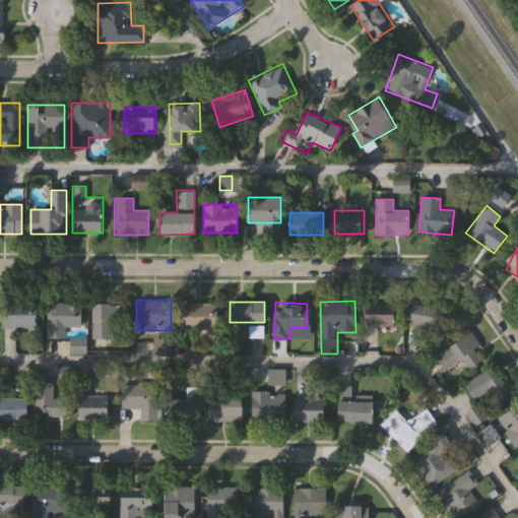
[(395,326),(367,325),(367,302),(395,303),(395,326)]
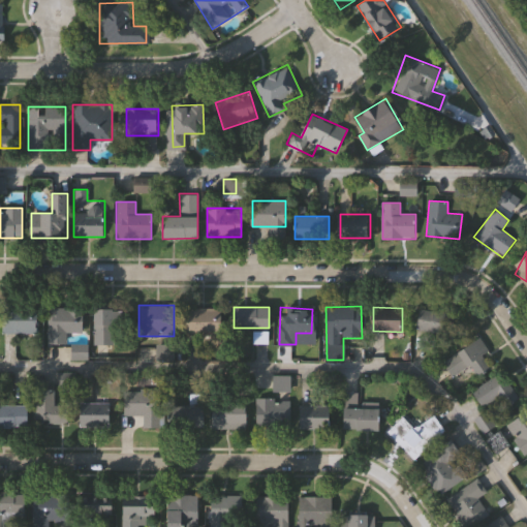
[(2,334),(2,308),(37,308),(37,334),(2,334)]
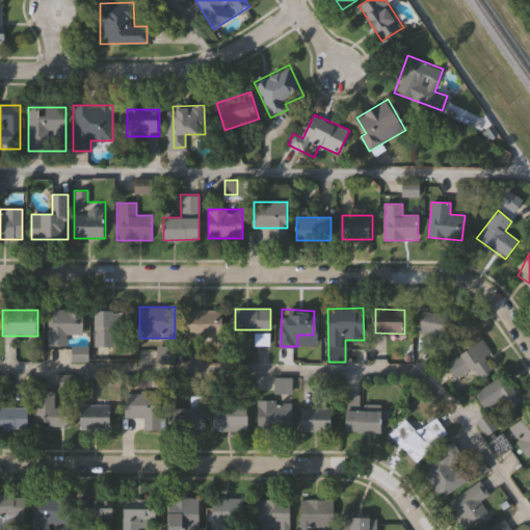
[(82,310),(82,334),(65,334),(65,346),(47,346),(47,310),(82,310)]
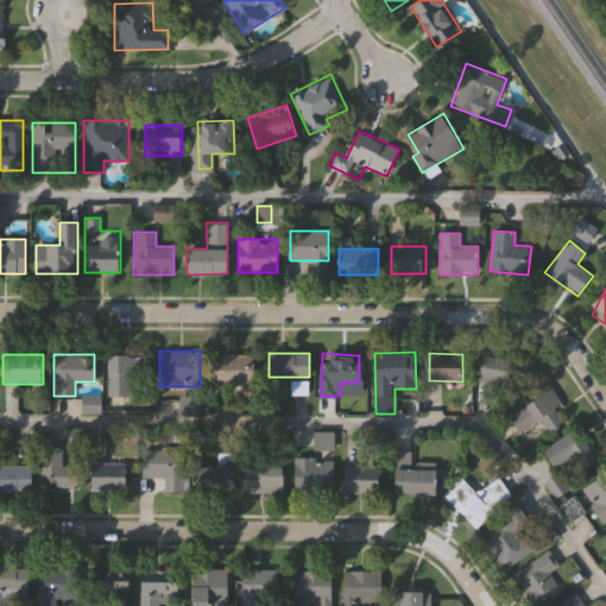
[(136,355),(136,396),(107,396),(107,355),(136,355)]
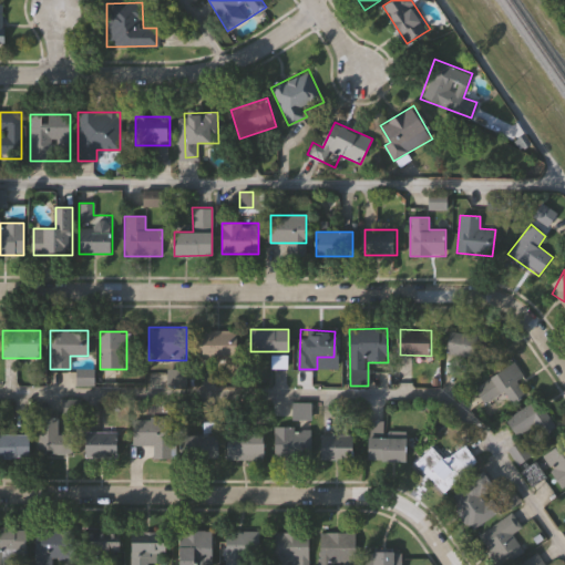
[(236,331),(236,360),(199,360),(199,331),(236,331)]
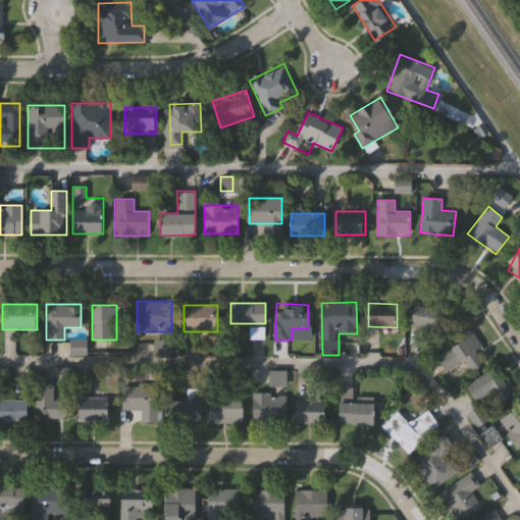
[(444,306),(445,326),(414,327),(413,307),(444,306)]
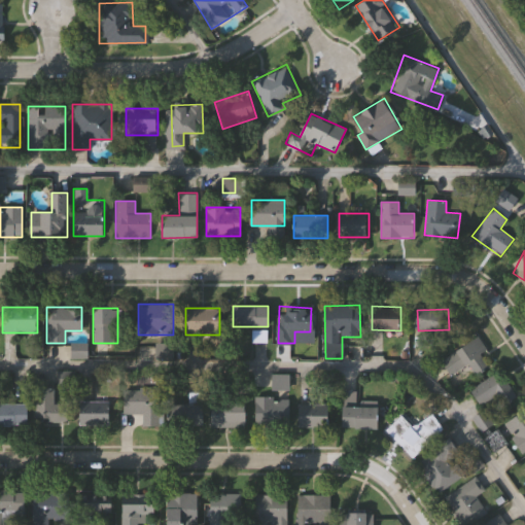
[(251,343),(251,330),(266,330),(266,343),(251,343)]
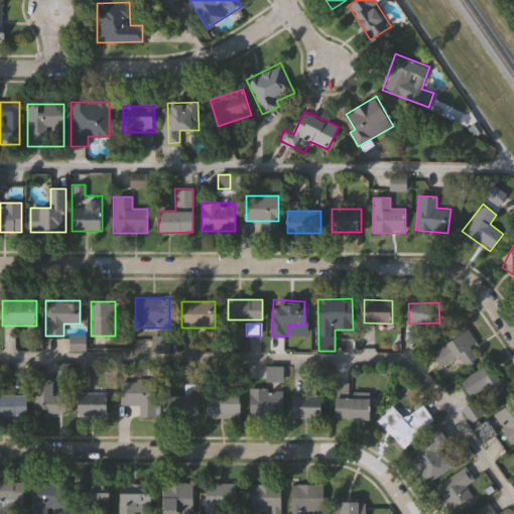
[(478,347),(440,367),(430,348),(467,328),(478,347)]
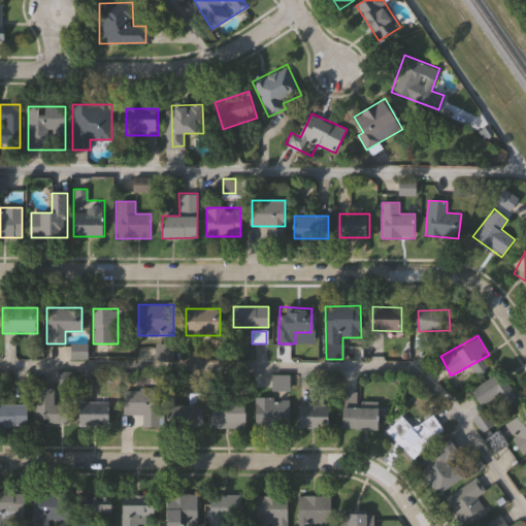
[(518,395),(504,406),(495,396),(483,406),(471,393),(497,371),(518,395)]
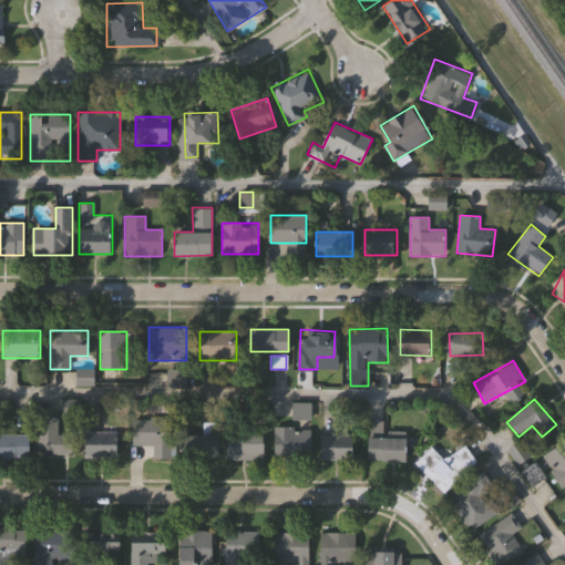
[(291,420),(291,402),(310,402),(310,420),(291,420)]
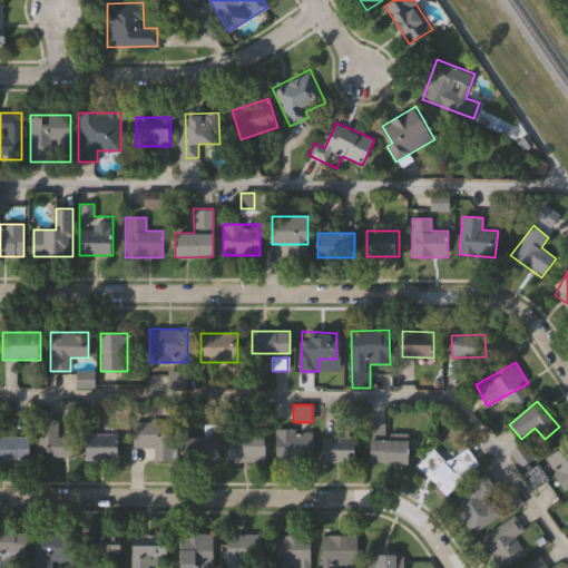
[(153,449),(134,448),(136,415),(173,417),(170,462),(153,461),(153,449)]
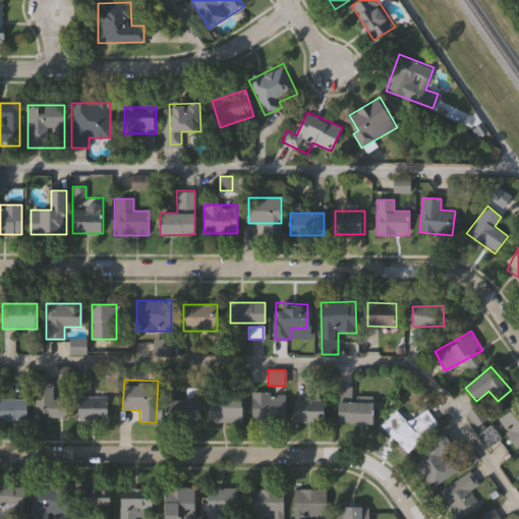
[(35,384),(52,384),(52,400),(66,400),(66,418),(35,418),(35,384)]
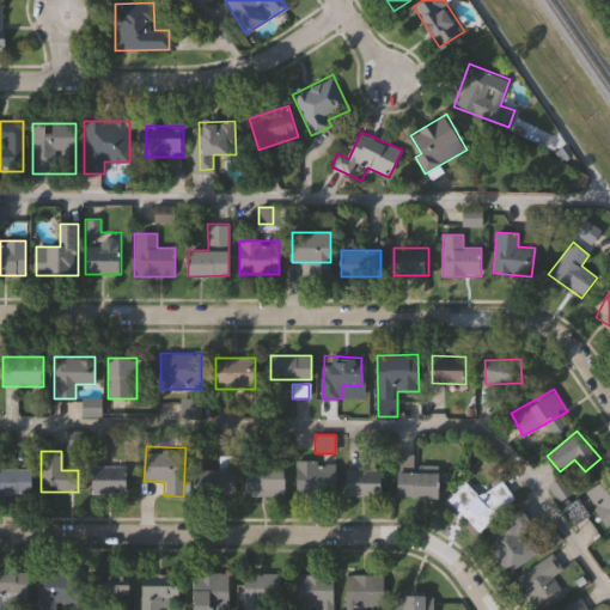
[(440,498),(396,496),(396,455),(414,455),(414,471),(440,473),(440,498)]
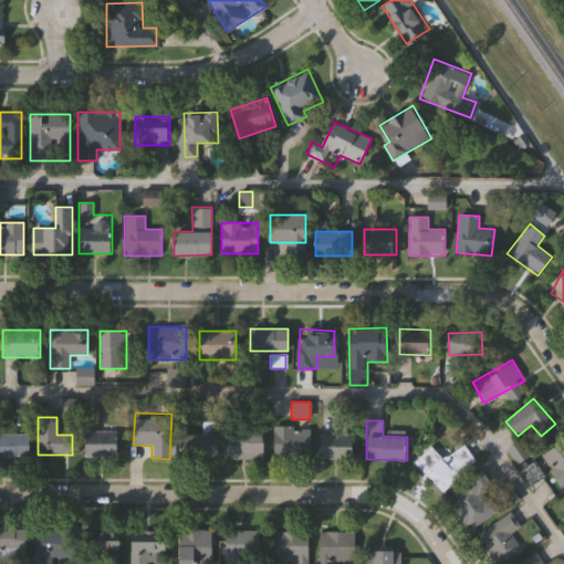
[(202,423),(218,423),(218,459),(185,459),(185,435),(202,435),(202,423)]
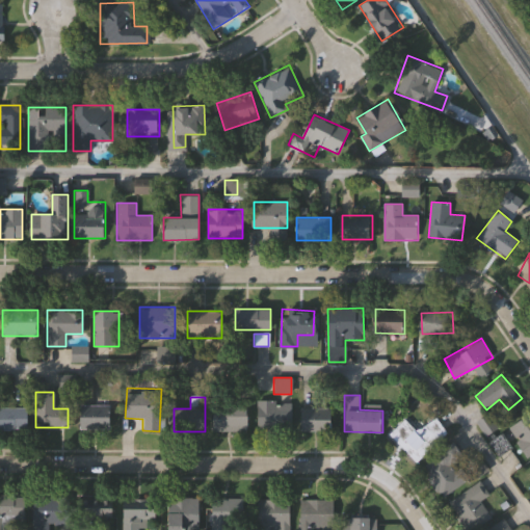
[(334,431),(302,431),(302,399),(334,399),(334,431)]
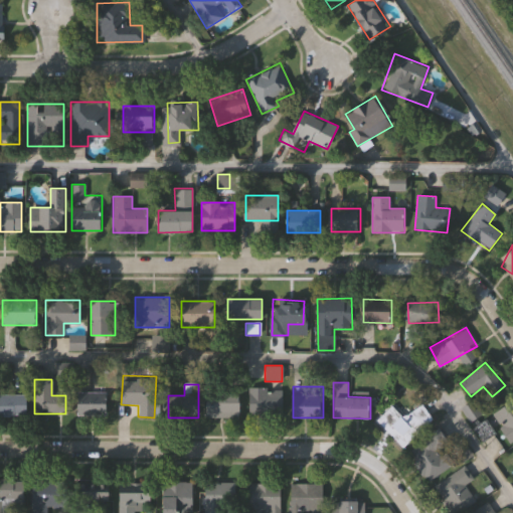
[(247,387),(282,387),(282,415),(247,415),(247,387)]
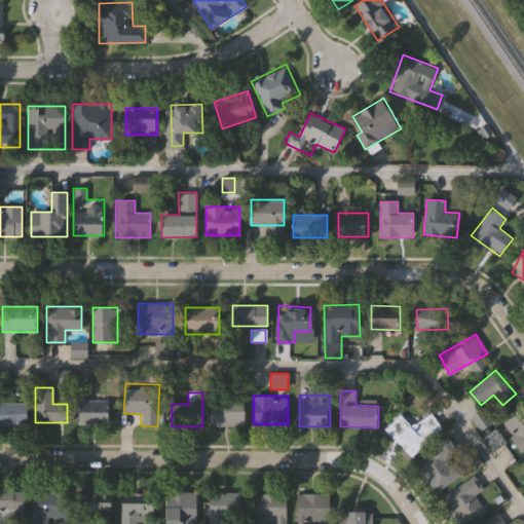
[(78,424),(78,400),(109,400),(109,424),(78,424)]
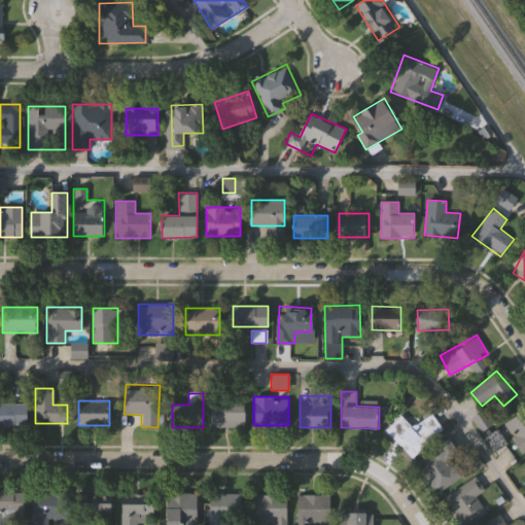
[(211,403),(245,403),(245,427),(211,427),(211,403)]
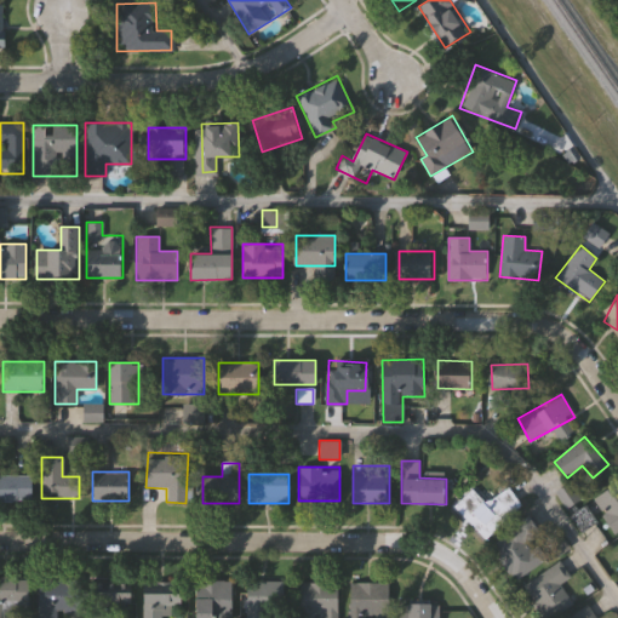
[(33,502),(0,502),(0,476),(33,476),(33,502)]
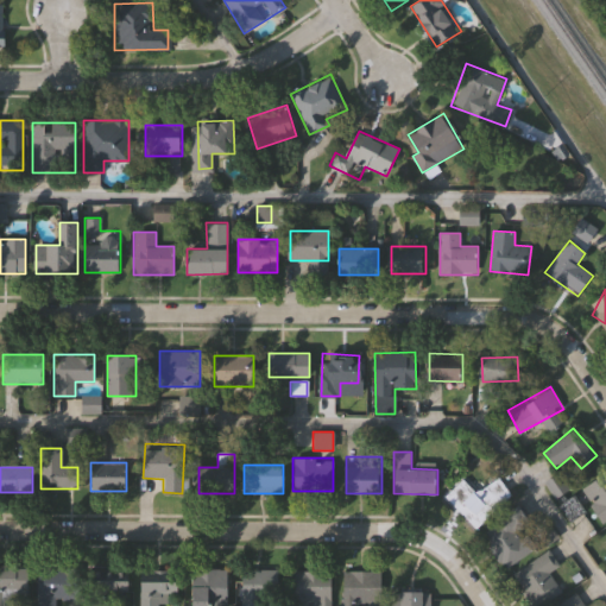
[(581,491),(605,473),(605,519),(603,523),(581,491)]
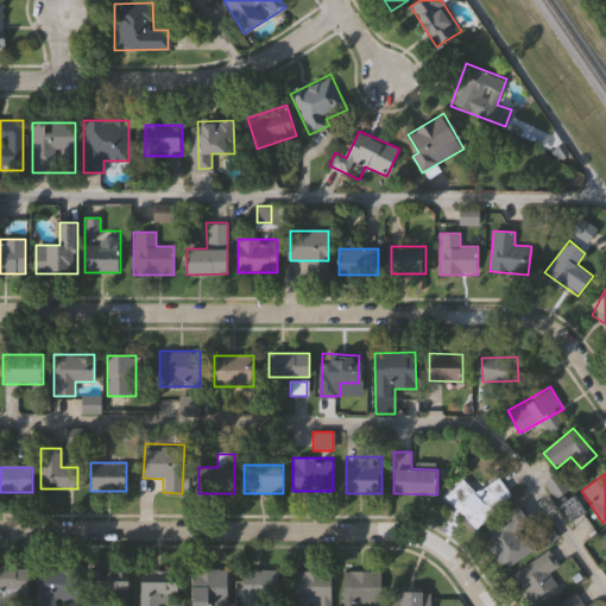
[(444,496),(464,479),(479,496),(493,484),(509,500),(475,530),(444,496)]
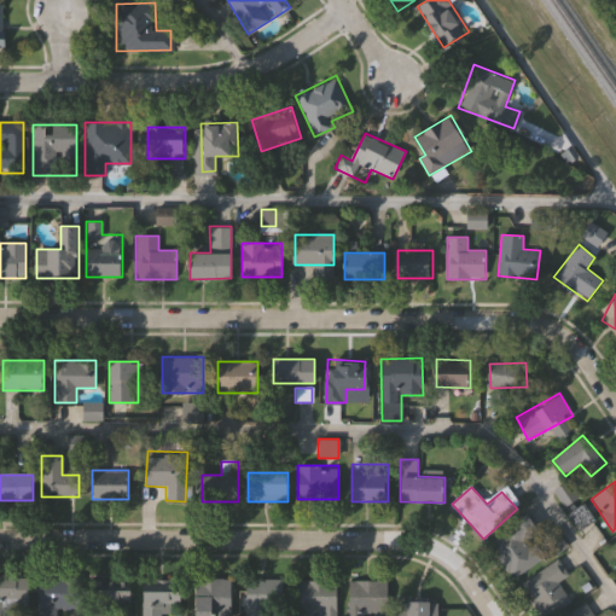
[(516,581),(488,545),(527,515),(539,530),(532,536),(547,557),(516,581)]
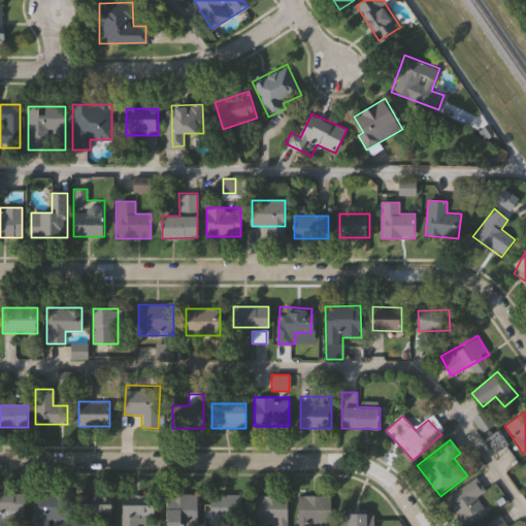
[(485,492),(479,497),(489,513),(470,525),(462,525),(445,499),(475,479),(485,492)]
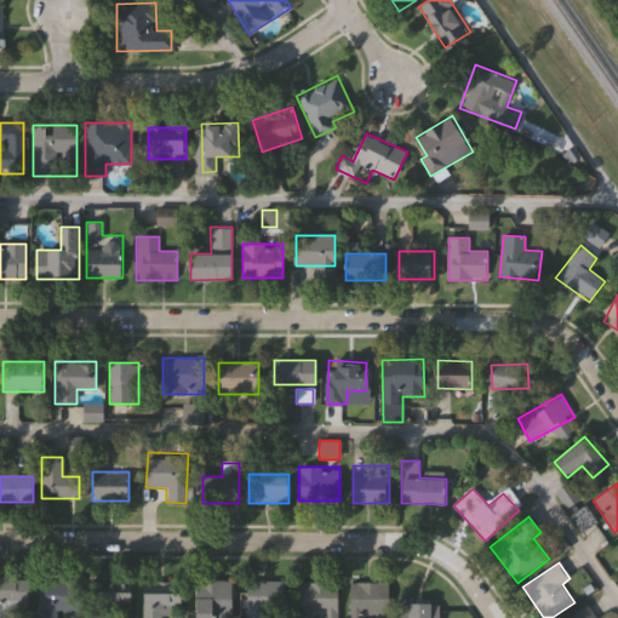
[(0,617),(0,578),(27,578),(27,617),(0,617)]
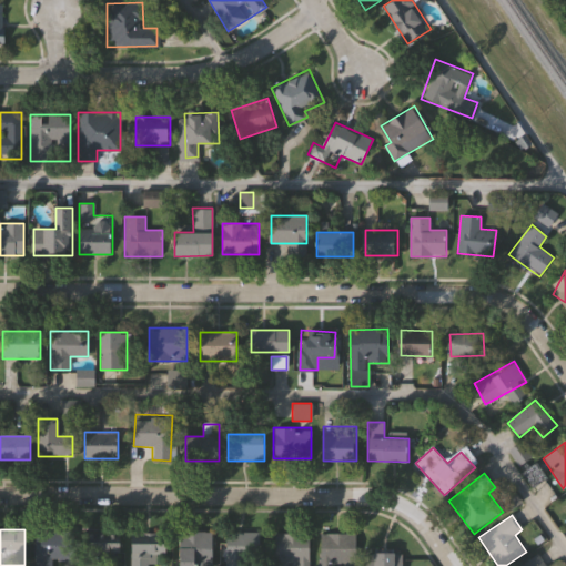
[(34,565),(34,532),(73,532),(73,558),(51,558),(51,565),(34,565)]
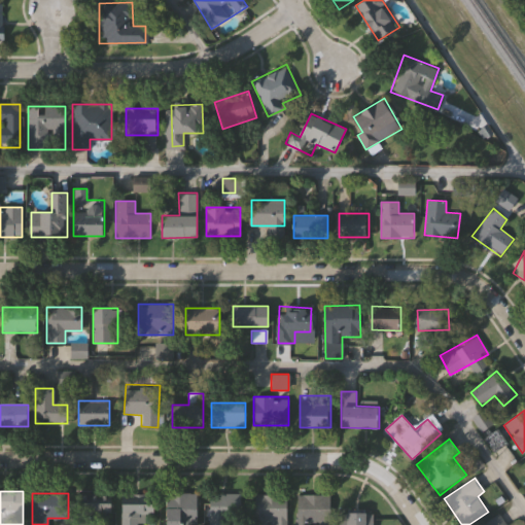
[(166,524),(166,493),(197,493),(197,524),(166,524)]
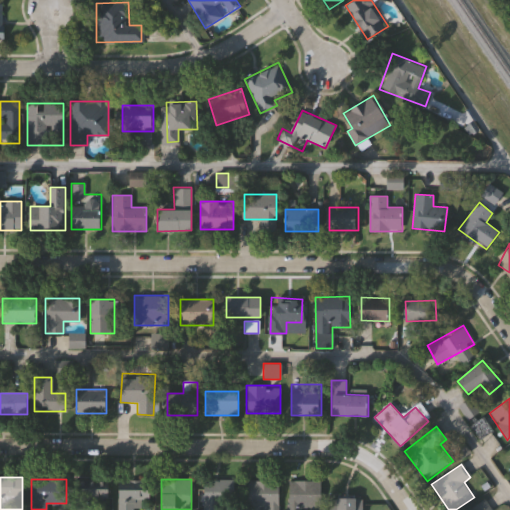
[(74,509),(75,480),(109,481),(109,502),(93,502),(92,509),(74,509)]
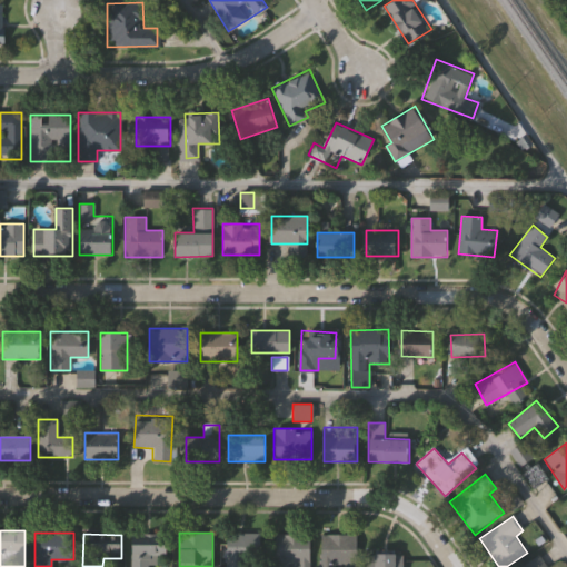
[(258,534),(257,566),(226,566),(226,534),(258,534)]
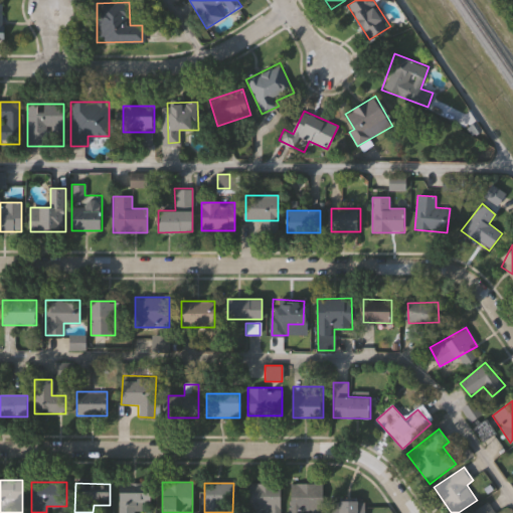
[(246,512),(246,484),(280,484),(280,512),(246,512)]
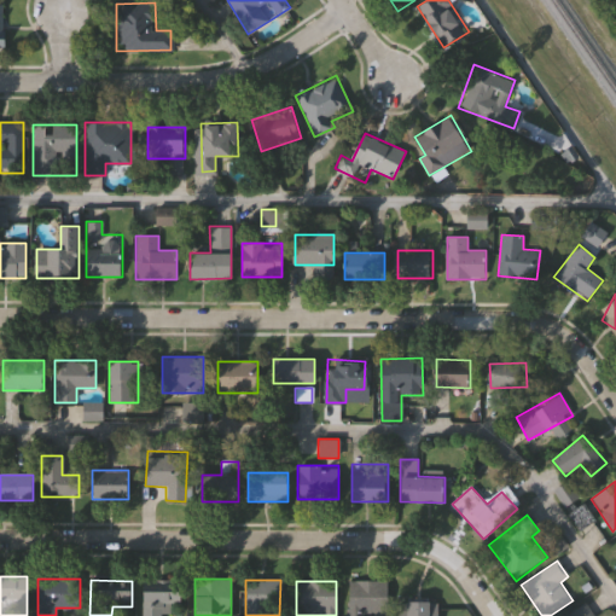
[(348,615),(348,581),(387,581),(387,615),(348,615)]
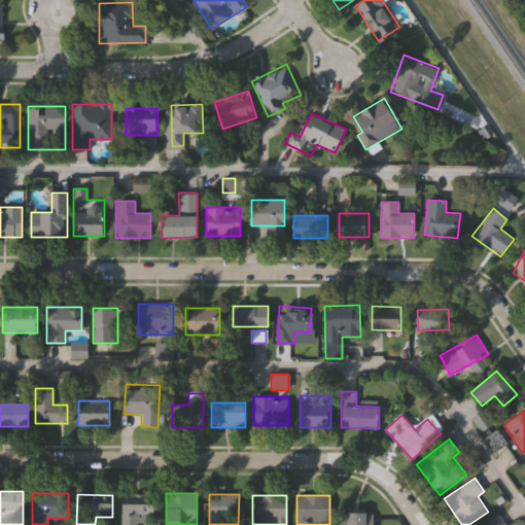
[(120,524),(123,498),(155,499),(154,517),(146,517),(146,524),(136,524),(120,524)]
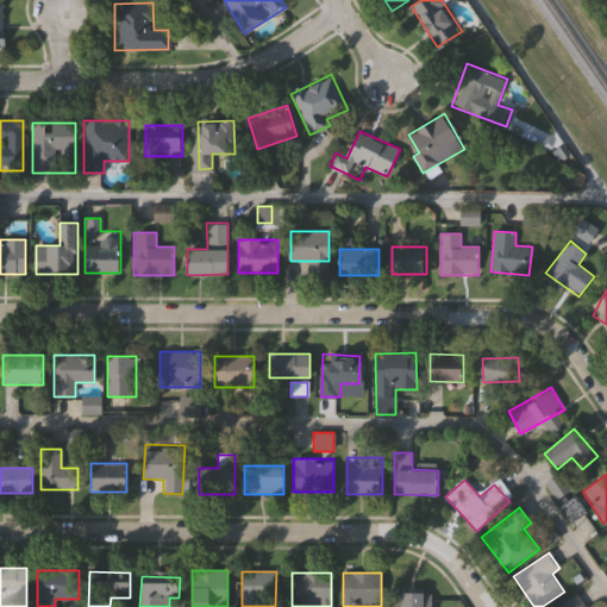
[(431,594),(431,606),(392,606),(392,594),(431,594)]
